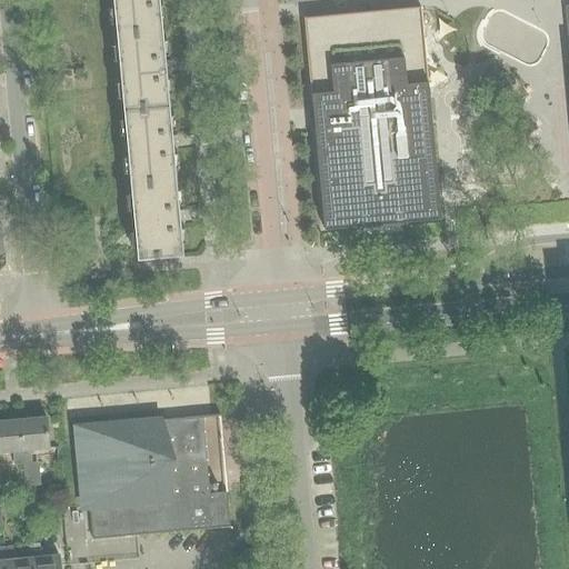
[(162,30),(159,0),(112,0),(116,35),(162,30)]
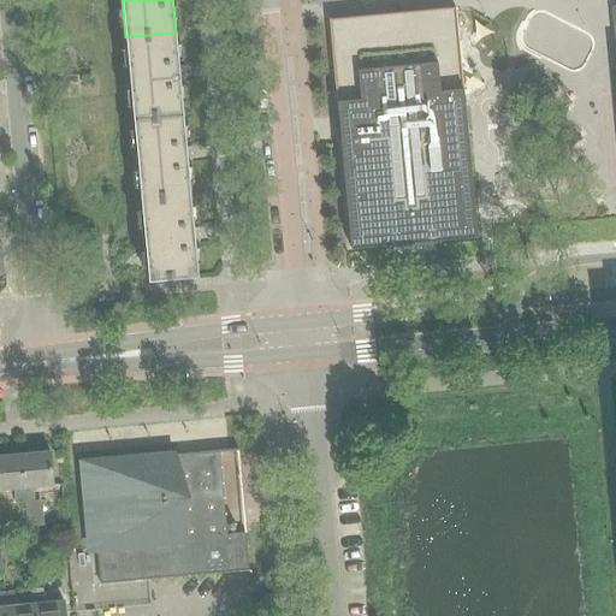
[(477,238),(455,7),(327,19),(349,250),(477,238)]
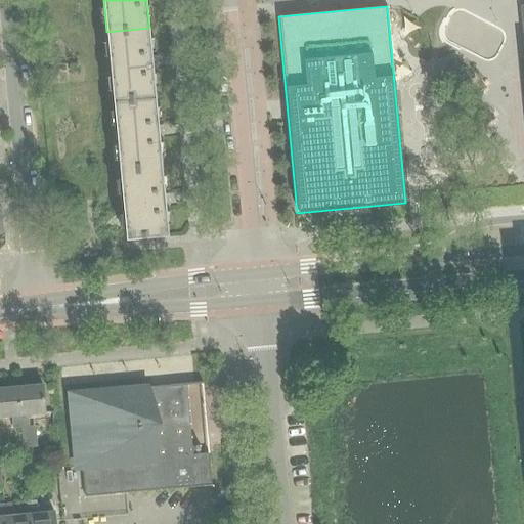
[(106,32),(114,100),(156,96),(149,28),(106,32)]
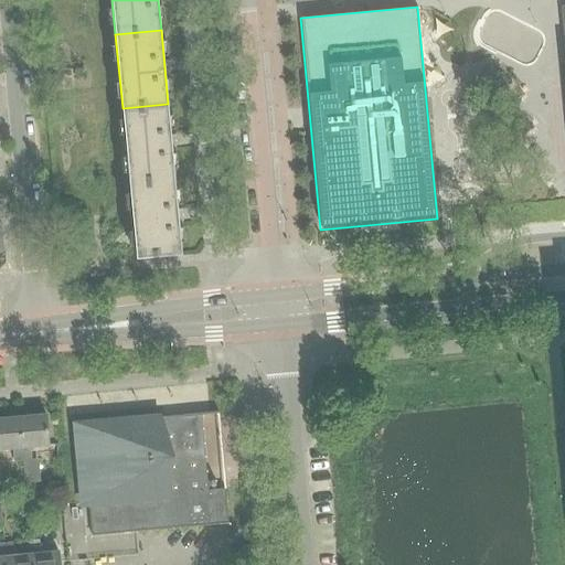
[(174,179),(168,104),(123,108),(129,183),(174,179)]
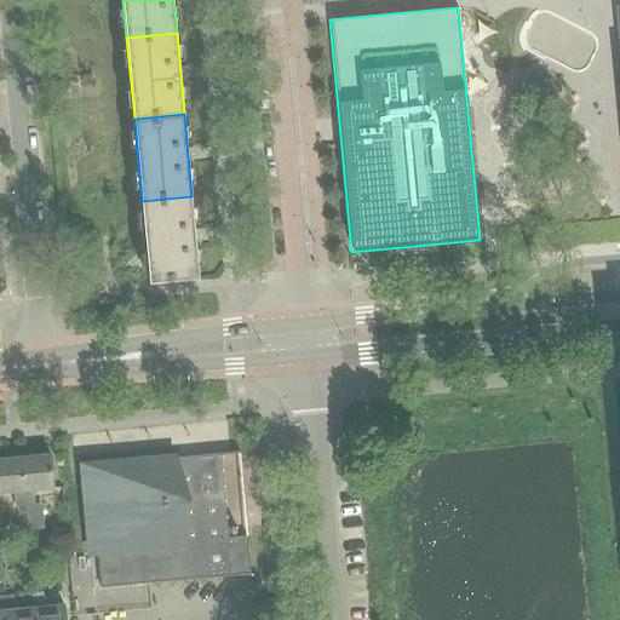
[(142,201),(149,285),(200,280),(191,196),(142,201)]
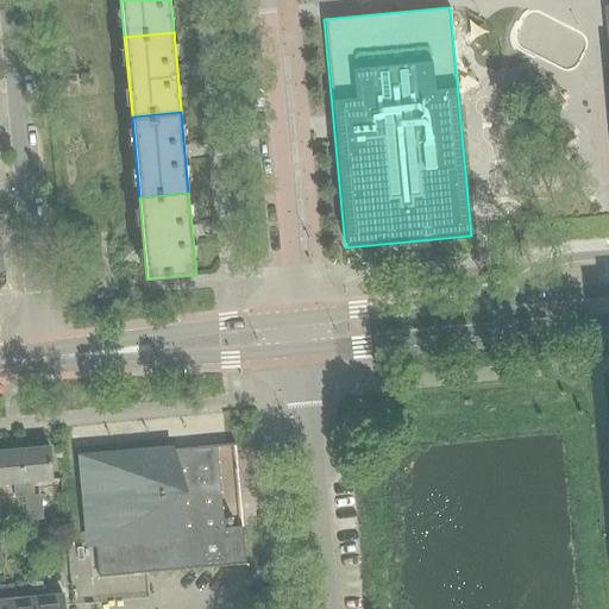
[(243,528),(224,529),(217,449),(236,446),(236,445),(88,458),(99,578),(246,565),(243,528)]
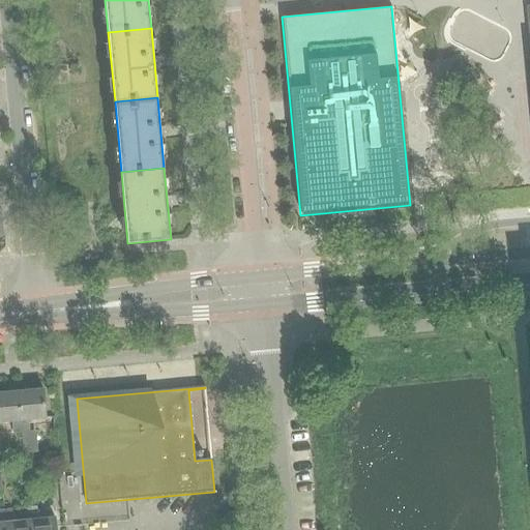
[(46,418),(42,389),(18,391),(22,433),(23,445),(30,444),(28,419),(46,418)]
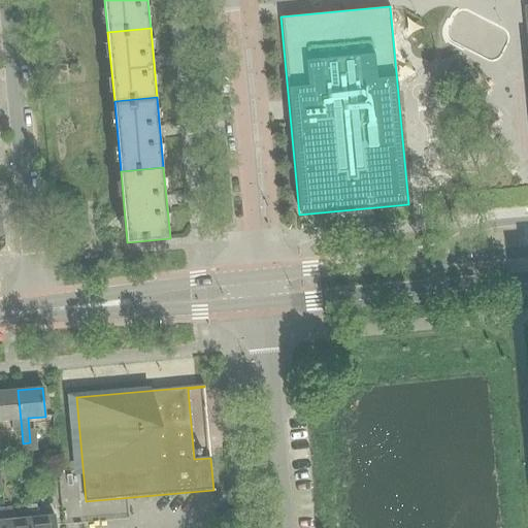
[(0,392),(0,420),(12,419),(13,432),(22,431),(18,390),(0,392)]
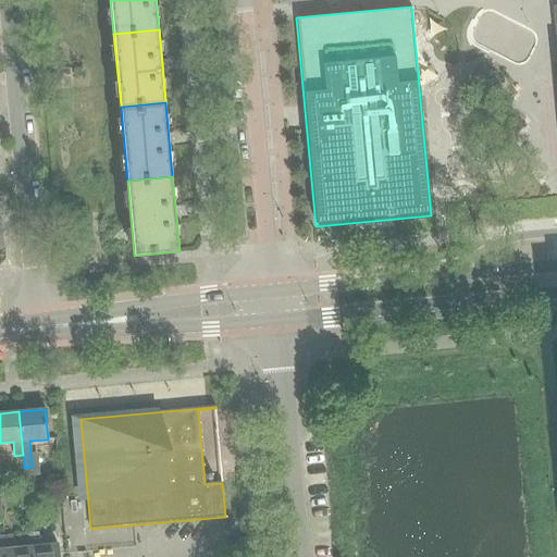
[(58,556),(58,545),(40,546),(39,533),(29,534),(31,546),(31,556),(58,556)]
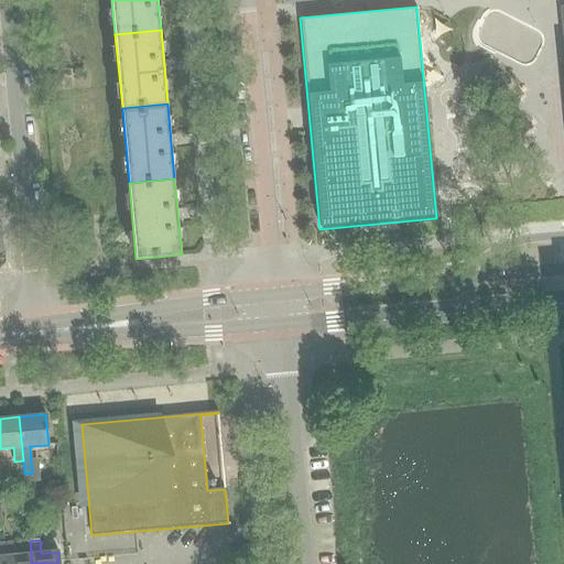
[(13,542),(4,543),(6,563),(31,563),(31,553),(14,555),(13,542)]
